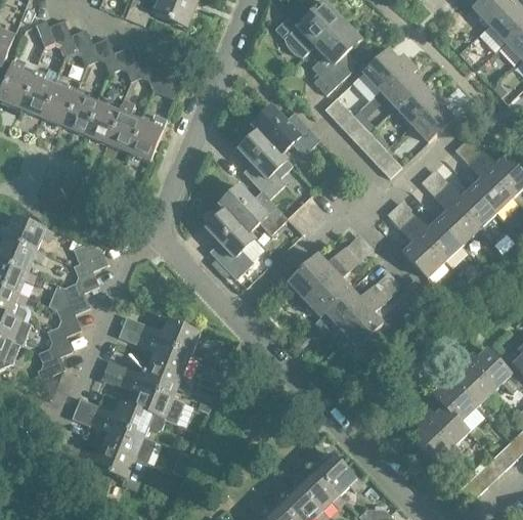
[(159,0),(158,2),(151,0),(141,0),(141,1),(138,0),(131,0),(124,18),(143,26),(149,11),(154,12),(153,14),(185,27),(195,0),(159,0)]
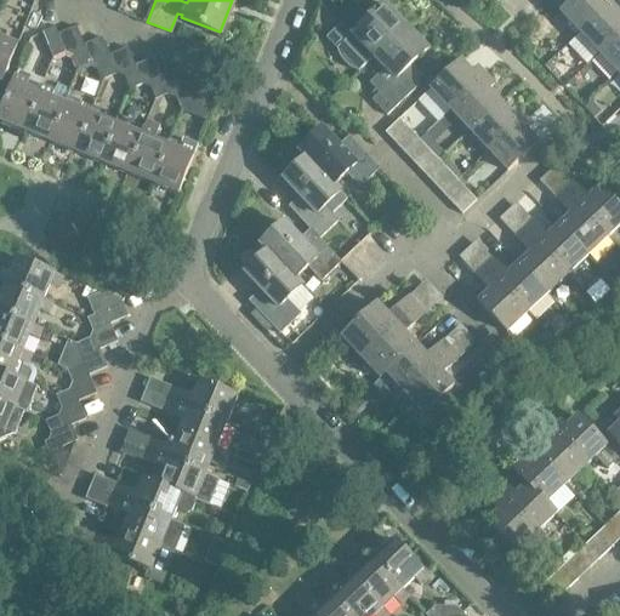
[(579,32),(609,3),(607,0),(568,0),(558,10),(579,32)]
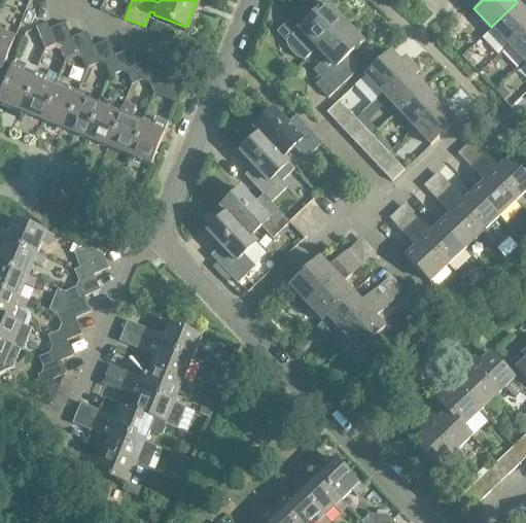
[(302,2),(291,11),(292,12),(275,29),(293,48),(306,36),(316,46),(343,21),(324,1),(311,12),(302,2)]
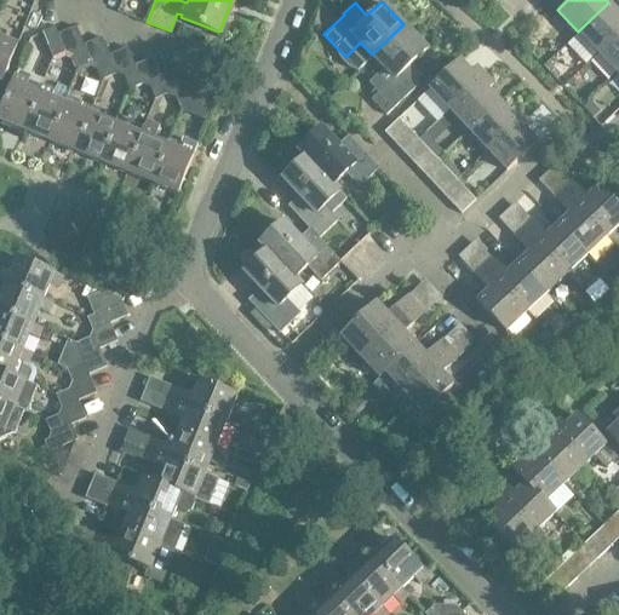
[(608,3),(578,32),(597,52),(618,30),(618,11),(618,12),(608,3)]
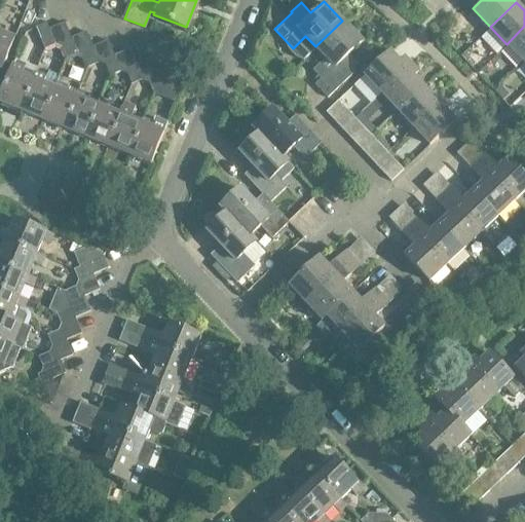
[(64,20),(48,27),(50,31),(40,35),(45,48),(57,43),(62,44),(72,39),(70,35),(64,20)]
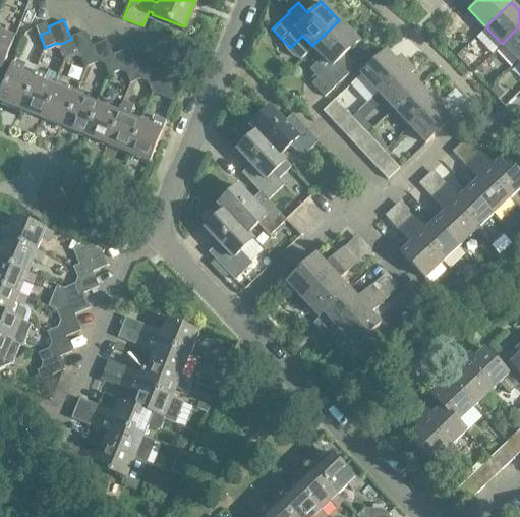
[(50,31),(48,26),(46,20),(35,24),(40,35),(50,31)]
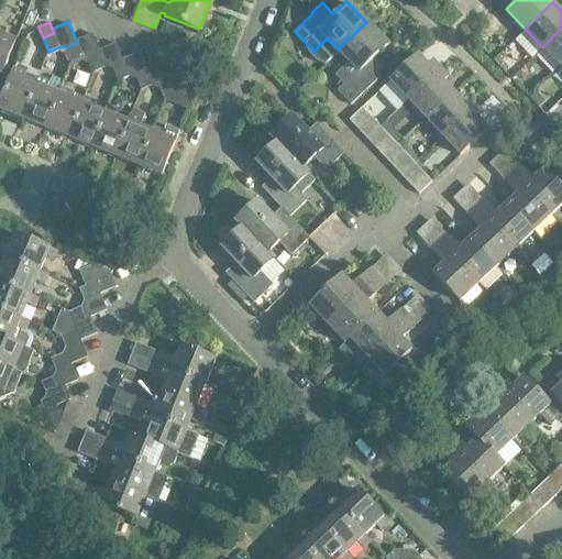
[(366,22),(338,50),(346,59),(333,73),(352,92),(375,70),(366,61),(386,42),(366,22)]
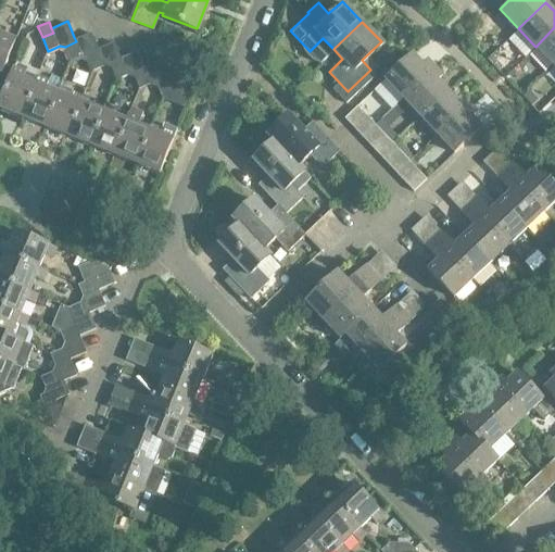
[(0,72),(14,38),(1,33),(3,27),(0,26),(0,72)]
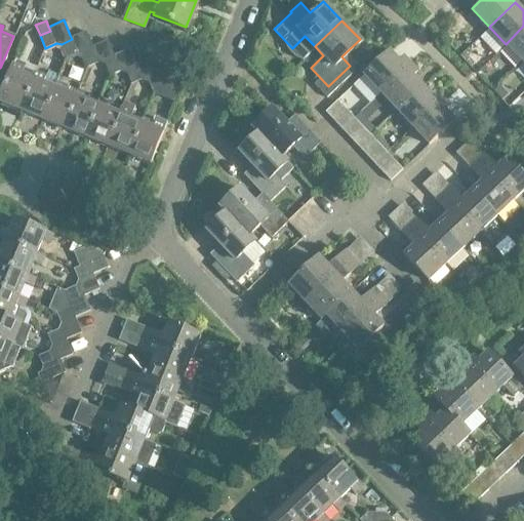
[(523,26),(506,44),(522,62),(523,58),(523,26)]
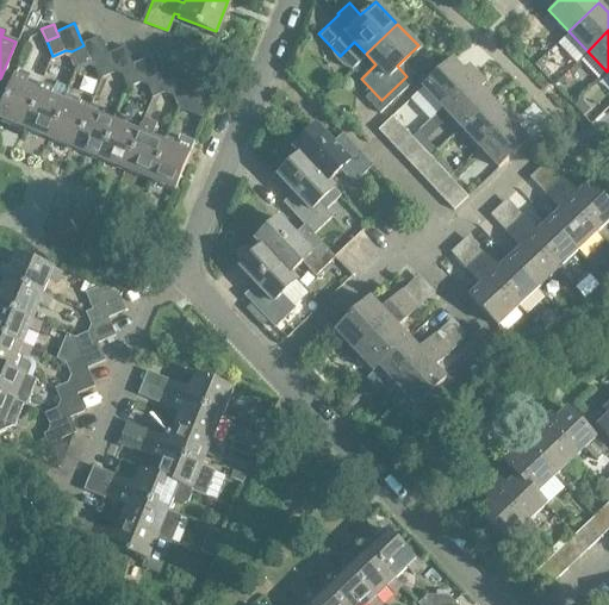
[(99,33),(81,41),(84,45),(72,51),(76,64),(89,58),(97,62),(109,56),(106,51),(99,33)]
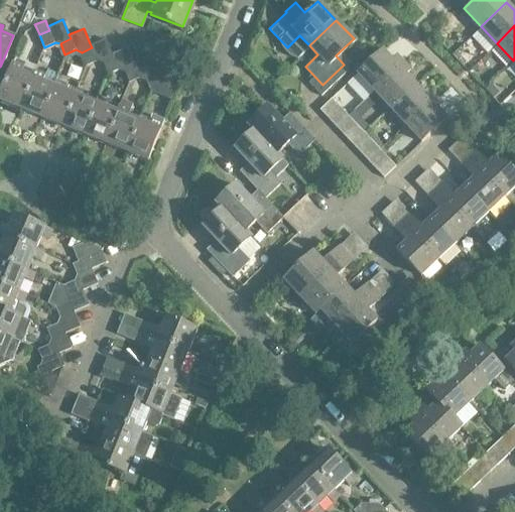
[(105,36),(90,43),(92,47),(82,52),(86,62),(98,57),(103,60),(113,56),(112,51),(105,36)]
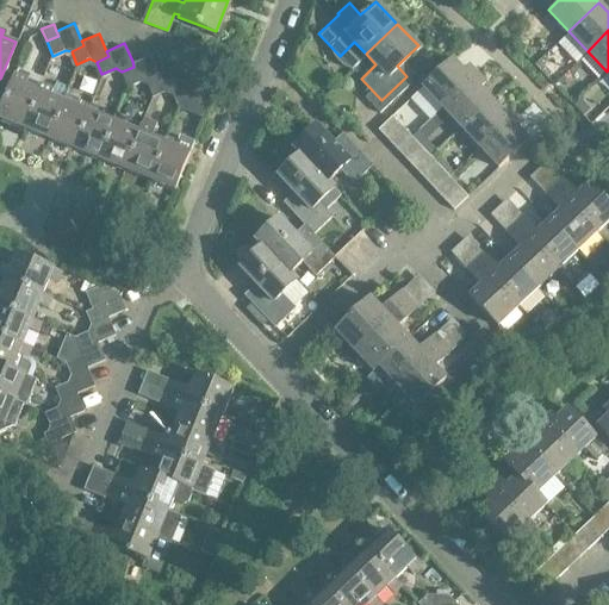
[(134,67),(122,72),(126,85),(141,79),(147,82),(160,76),(157,72),(149,54),(132,61),(134,67)]
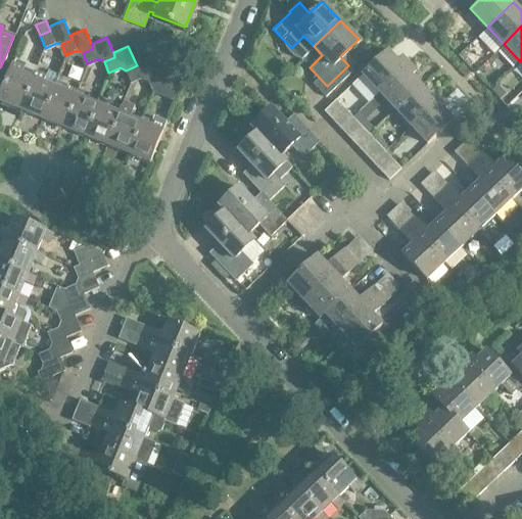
[(378,90),(408,62),(400,54),(396,59),(386,49),(361,73),(378,90)]
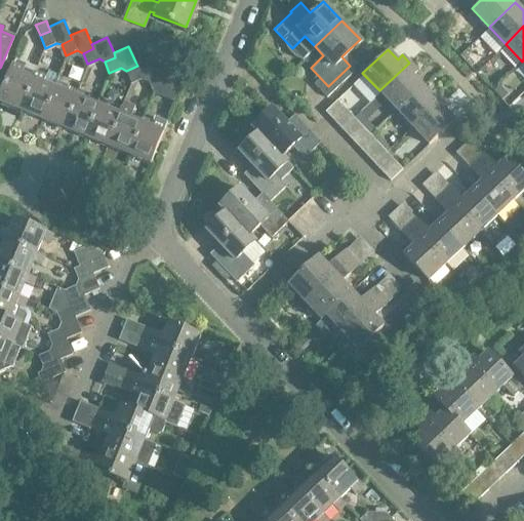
[(151,55),(135,62),(137,66),(126,71),(130,81),(142,77),(148,79),(159,75),(157,71),(151,55)]
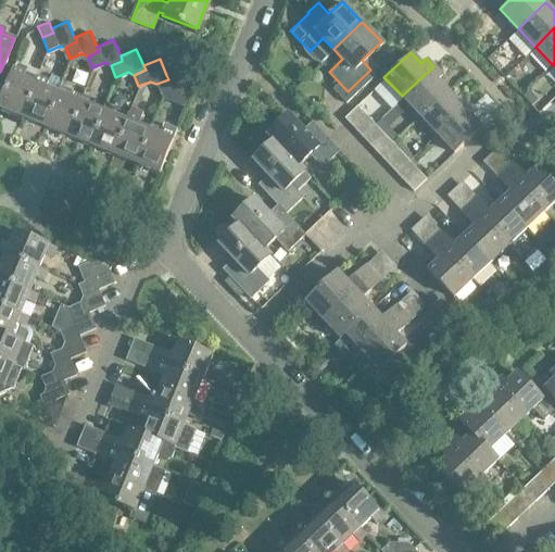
[(0,105),(20,115),(34,80),(22,76),(24,71),(12,65),(0,95),(0,105)]
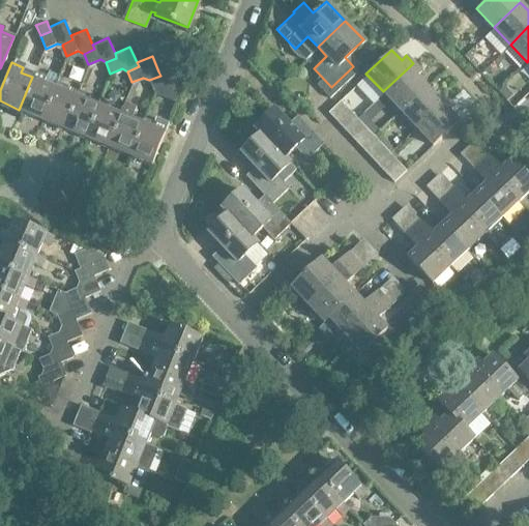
[(420,69),(413,63),(383,91),(399,109),(424,85),(415,75),(420,69)]
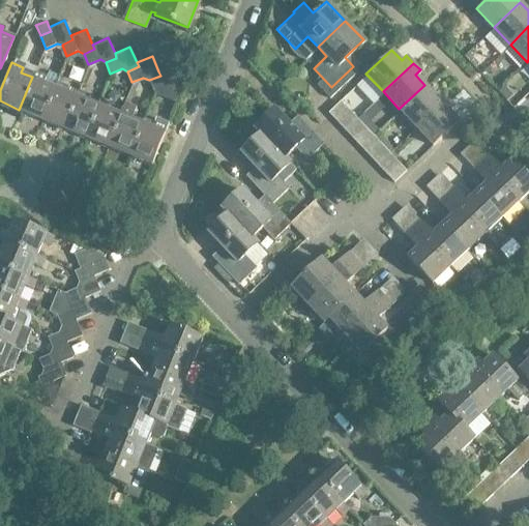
[(160,76),(149,80),(154,91),(166,86),(175,89),(181,87),(182,84),(174,64),(158,71),(160,76)]
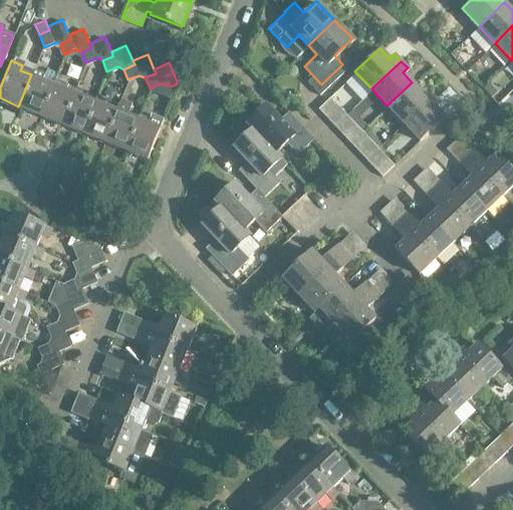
[(31,74),(18,106),(39,114),(52,83),(41,78),(43,73),(32,69),(31,74)]
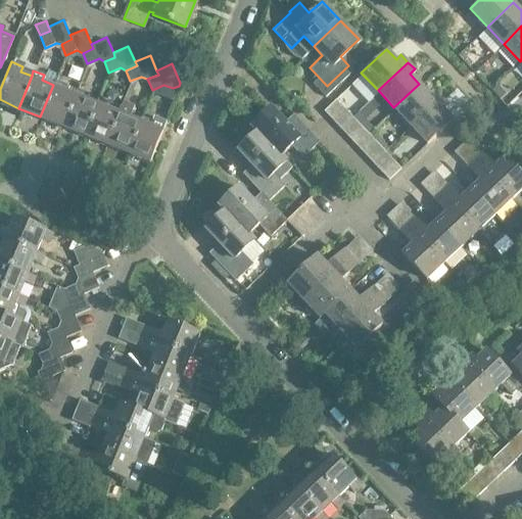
[(53,85),(40,116),(61,126),(75,94),(63,89),(65,84),(54,80),(53,84),(53,85)]
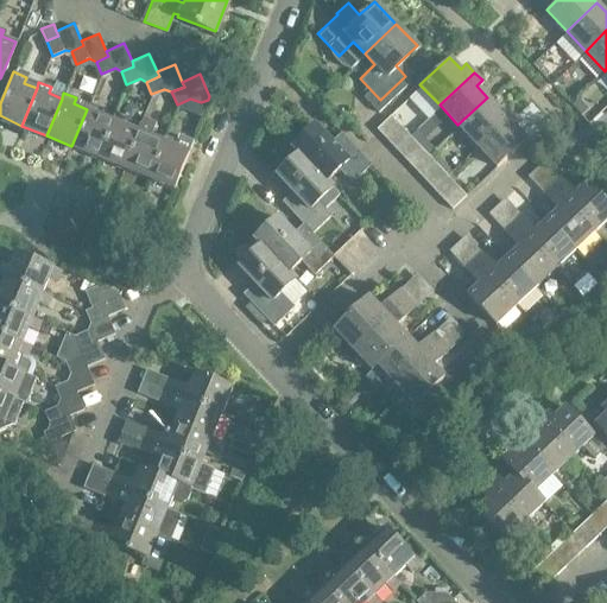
[(498,108),(487,97),(457,125),(476,144),(511,110),(504,102),(498,108)]
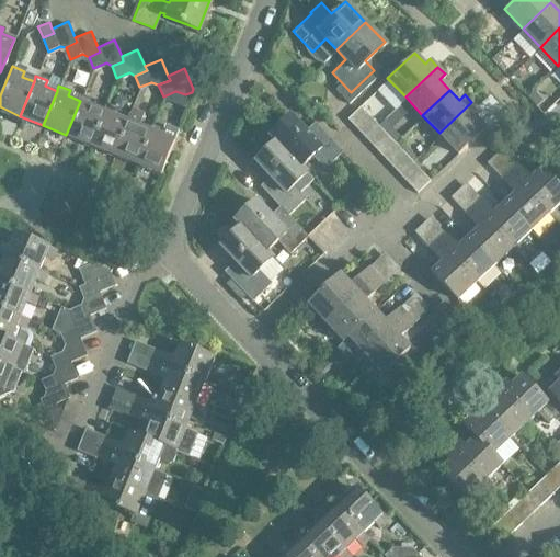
[(80,100),(80,101),(66,135),(90,144),(103,110),(91,105),(93,100),(82,94),(80,100)]
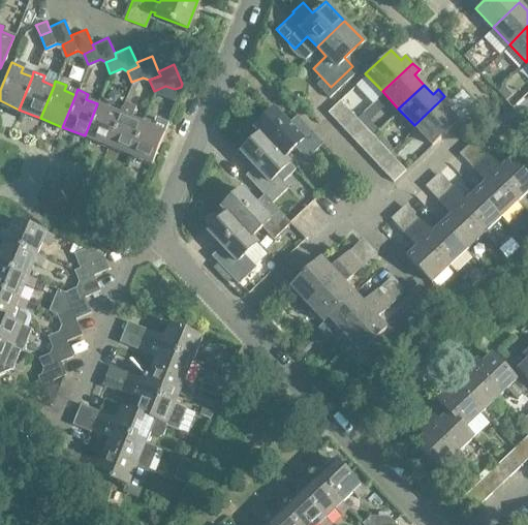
[(452,104),(444,96),(414,125),(431,143),(457,119),(446,109),(452,104)]
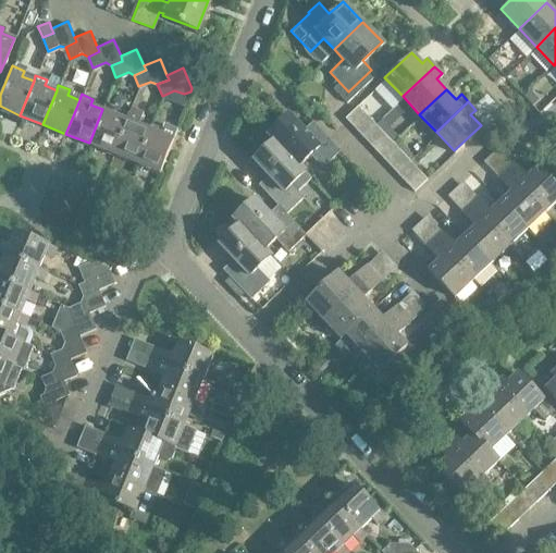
[(102,109),(89,143),(112,152),(125,119),(113,113),(115,108),(104,103),(102,108),(102,109)]
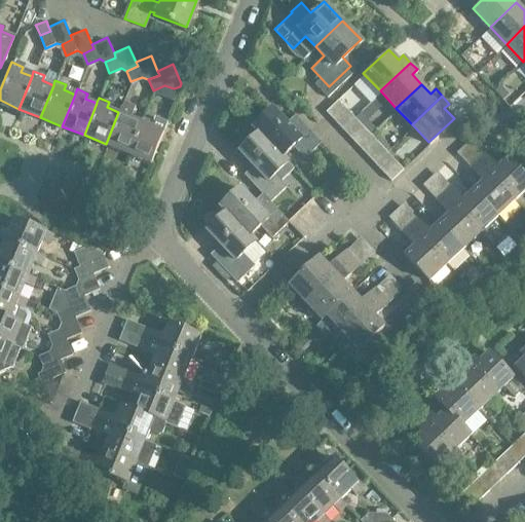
[(353,116),(337,98),(326,109),(342,126),(353,116)]
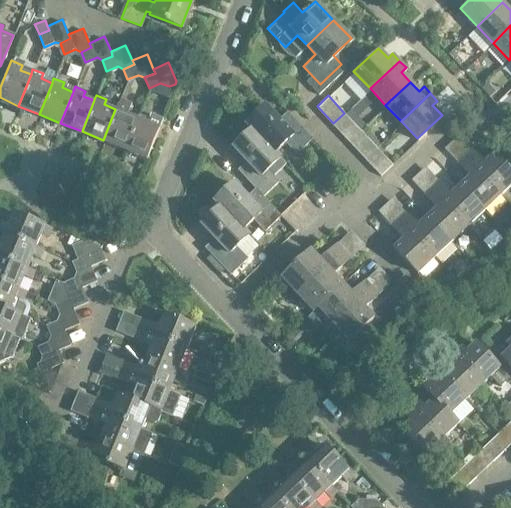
[(116,108),(115,109),(103,140),(124,148),(137,117),(125,113),(127,108),(117,104),(115,108),(116,108)]
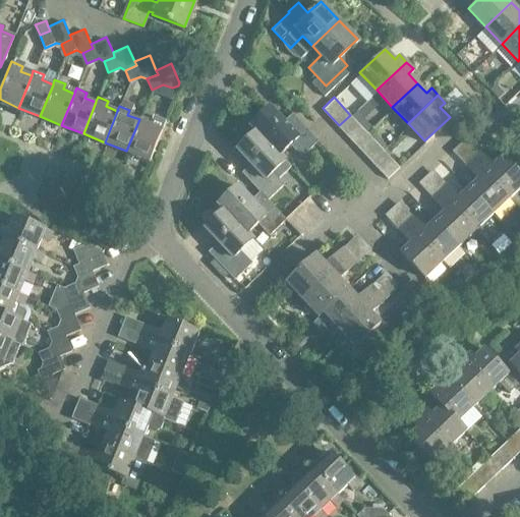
[(255,130),(278,153),(289,142),(300,155),(316,138),(296,117),(287,126),(269,106),(249,124),(255,130)]
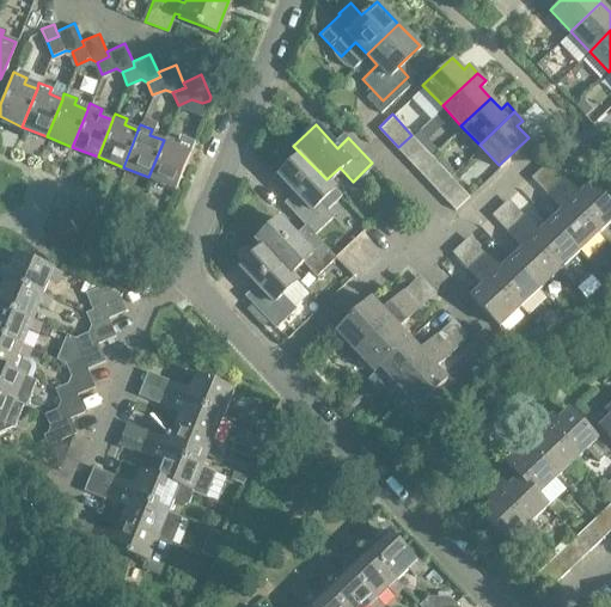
[(164,140),(148,177),(173,188),(189,151),(175,145),(177,139),(165,134),(163,140),(164,140)]
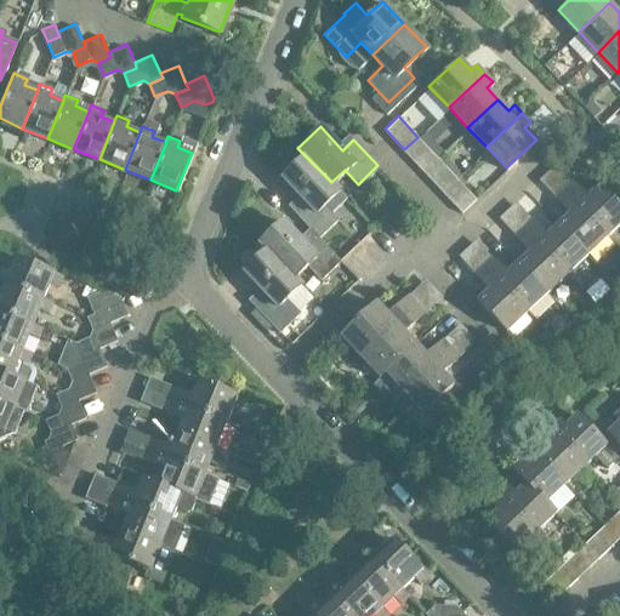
[(413,160),(427,147),(417,137),(404,149),(403,150),(413,160)]
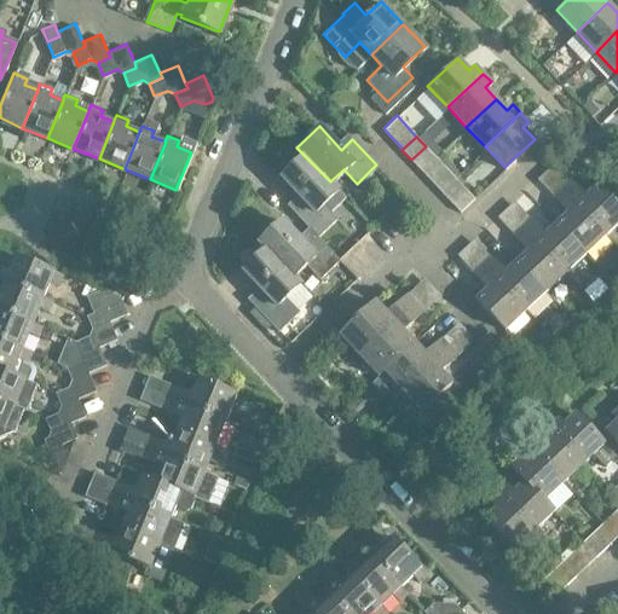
[(304,155),(281,177),(302,200),(293,209),(317,235),(336,216),(323,202),(338,189),(331,181),(330,183),(330,181),(304,155)]
